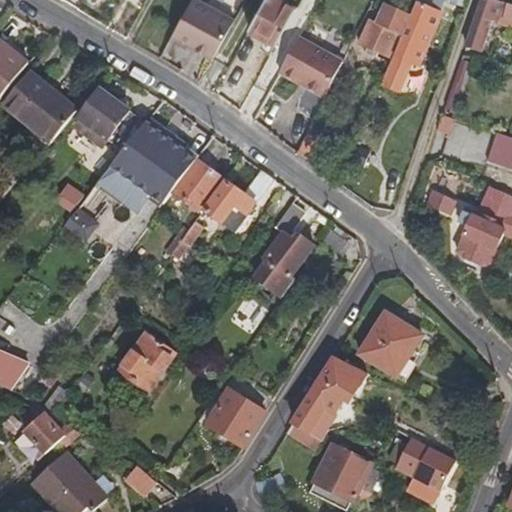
[(196,0),(190,0),(169,38),(211,61),(233,20),(196,0)]
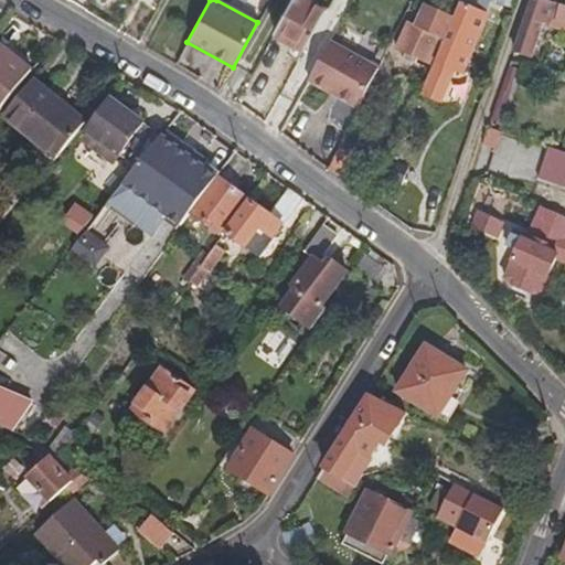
[(302,51),(326,9),(309,0),(289,0),(273,32),(302,51)]
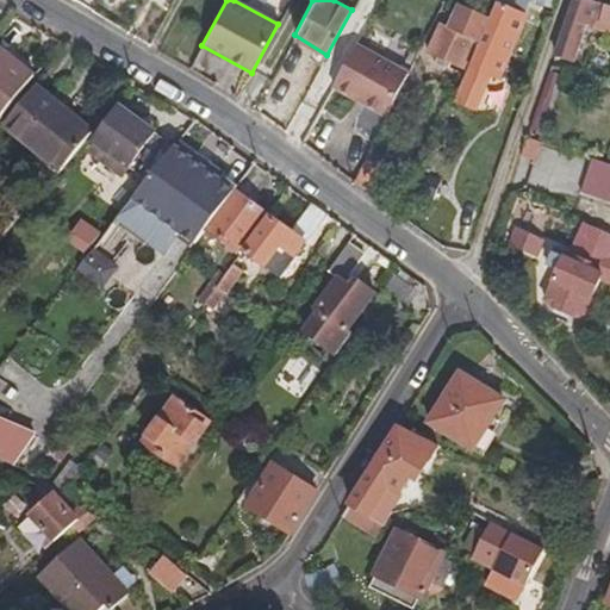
[(497,80),(533,2),(553,8),(555,0),(496,0),(472,57),(467,69),(470,70),(455,103),(474,111),(490,78),(497,80)]
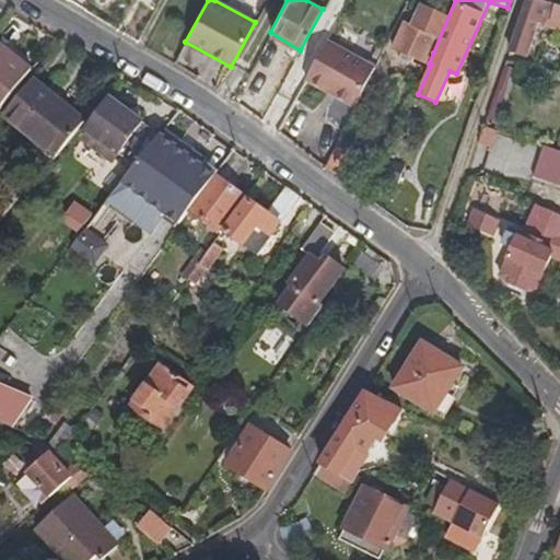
[(559,7),(557,6),(538,0),(525,0),(508,51),(528,58),(538,25),(559,32),(559,7)]
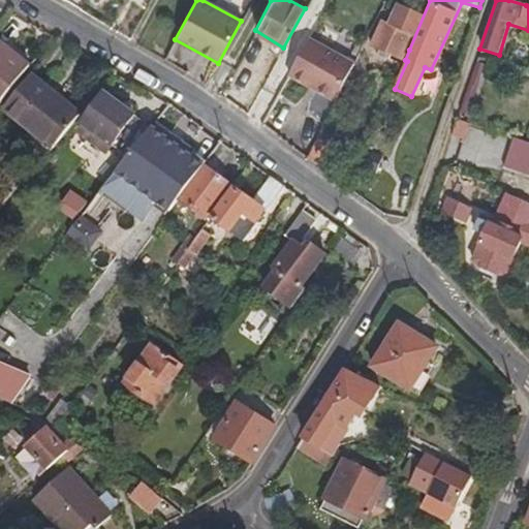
[(386,24),(412,35),(421,17),(395,5),(386,24)]
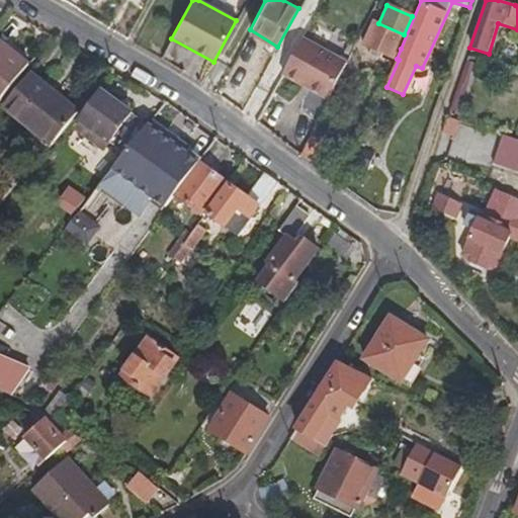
[(393,62),(404,34),(378,23),(372,20),(361,48),(393,62)]
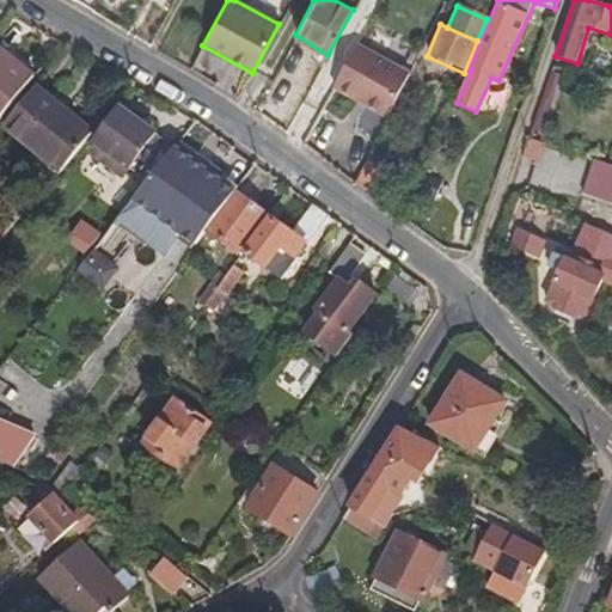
[(408,75),(356,47),(332,89),(386,118),(408,75)]
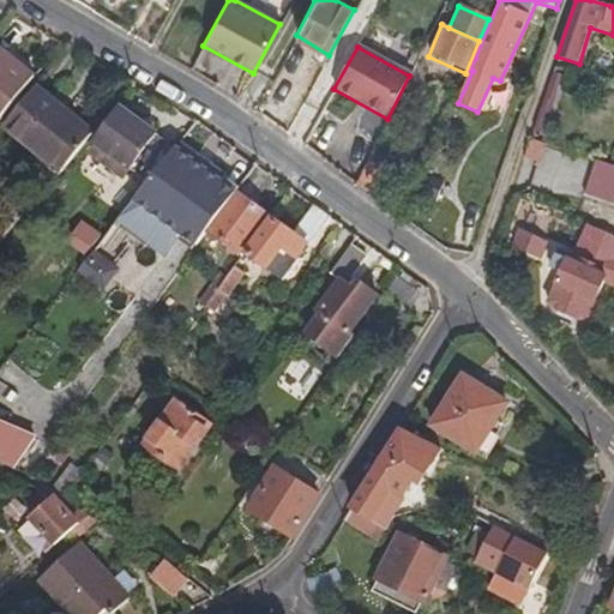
[(0,122),(36,78),(0,49),(0,122)]
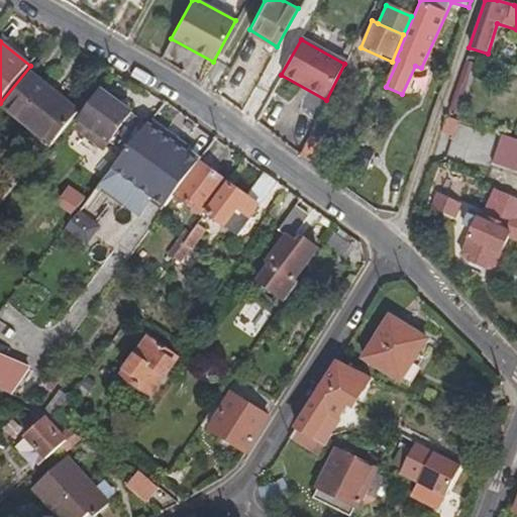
[(454,111),(472,63),(464,60),(448,108),(454,111)]
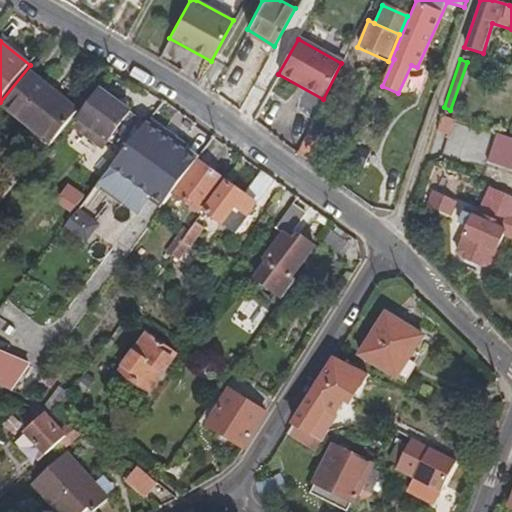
[(78,112),(29,74),(1,108),(50,146),(78,112)]
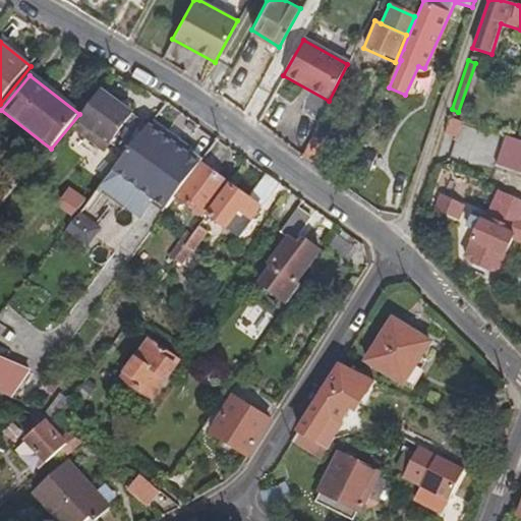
[(123,156),(147,126),(104,94),(81,123),(95,134),(88,141),(102,153),(108,145),(123,156)]
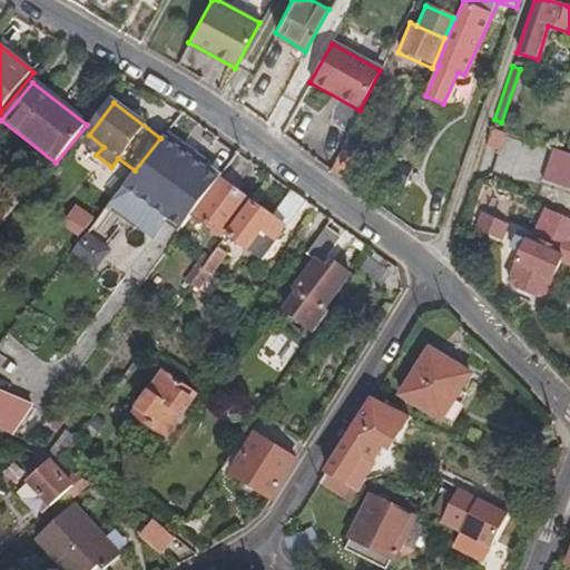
[(104,147),(89,135),(82,144),(96,155),(104,147)]
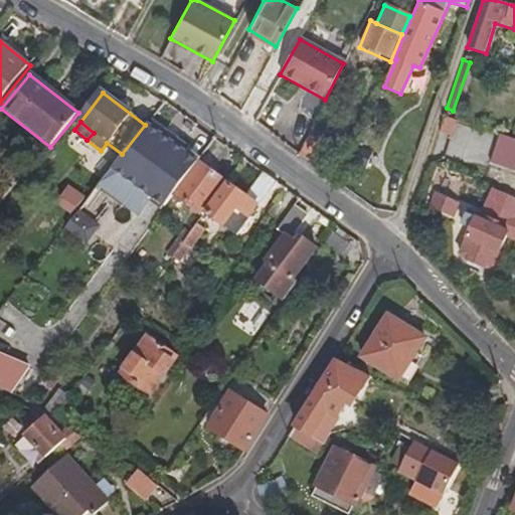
[(196,162),(145,125),(122,154),(98,185),(139,216),(151,199),(163,208),(172,196),(196,162)]
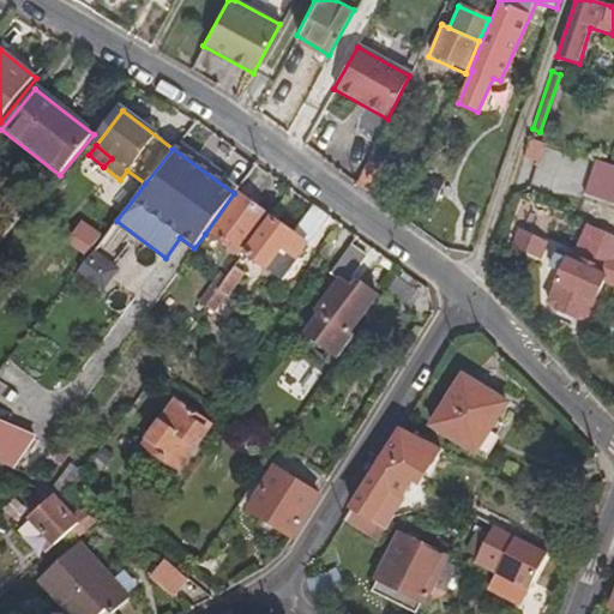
[(371,196),(389,168),(372,157),(360,173),(355,184),(371,196)]
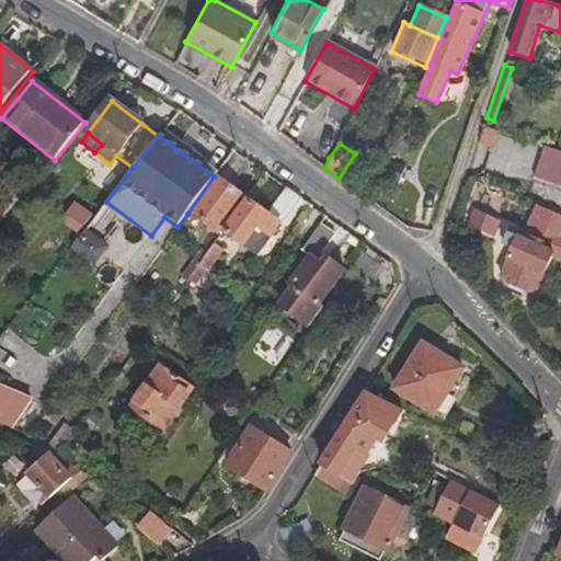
[(560,151),(544,146),(534,176),(560,185),(560,151)]
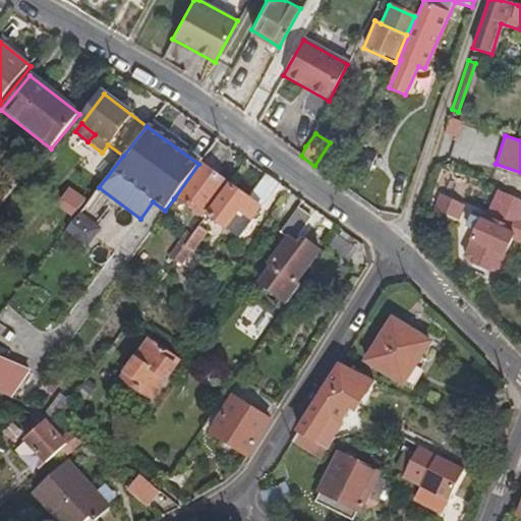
[(359,151),(353,165),(366,171),(373,157),(359,151)]
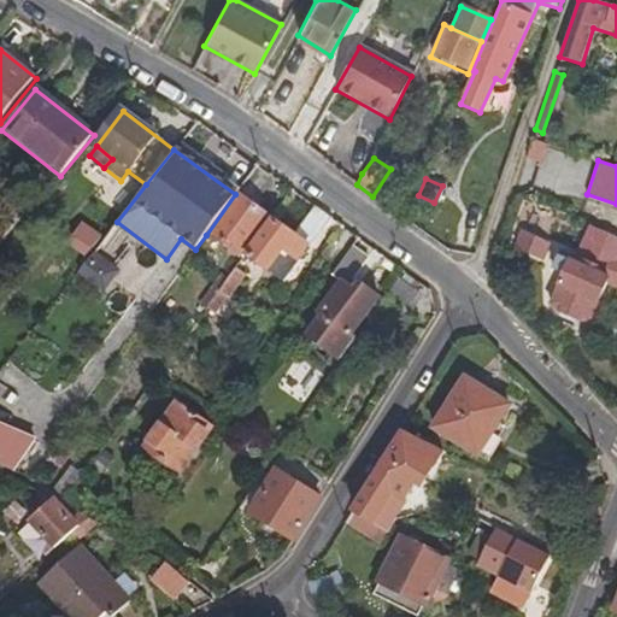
[(240,259),(269,218),(235,194),(206,235),(240,259)]
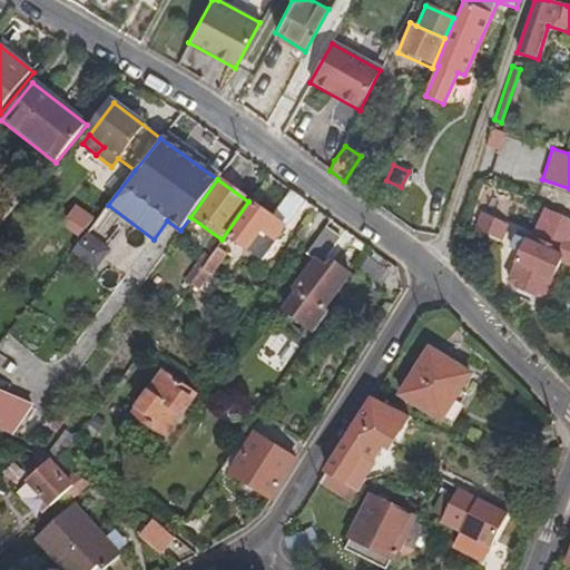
[(7,180),(0,188),(0,199),(9,207),(21,193),(7,180)]
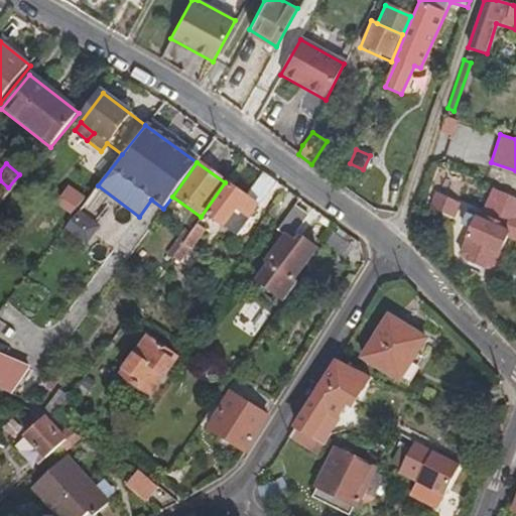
[(234,237),(256,206),(259,205),(275,182),(261,172),(246,196),(229,182),(206,217),(234,237)]
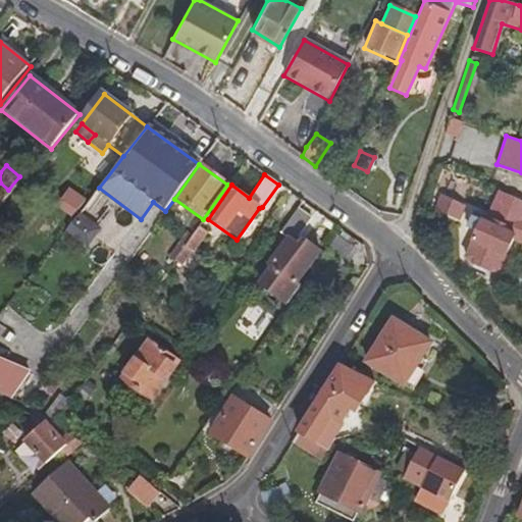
[(0,183),(0,200),(8,190),(0,183)]
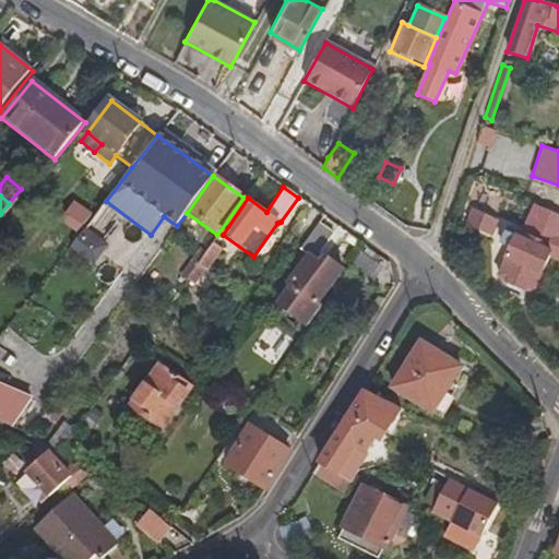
[(76,201),(62,222),(82,234),(95,213),(76,201)]
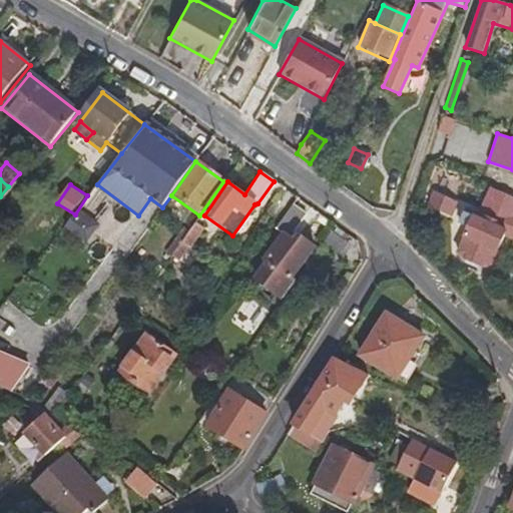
[(434,192),(431,208),(453,212),(456,196),(434,192)]
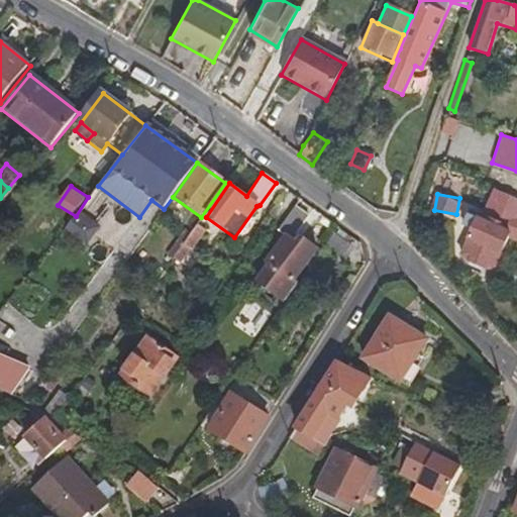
[(501,272),(512,237),(516,238),(516,202),(491,194),(483,217),(477,215),(475,221),(471,220),(467,232),(477,235),(469,262),(476,269),(491,275),(501,272)]
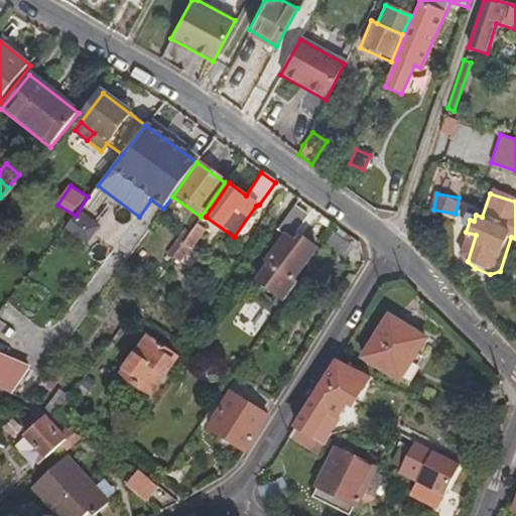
[(293,280),(316,245),(299,233),(295,239),(291,235),(305,214),(292,204),(275,229),(284,236),(261,267),(265,270),(254,285),(281,304),(296,282),(293,280)]
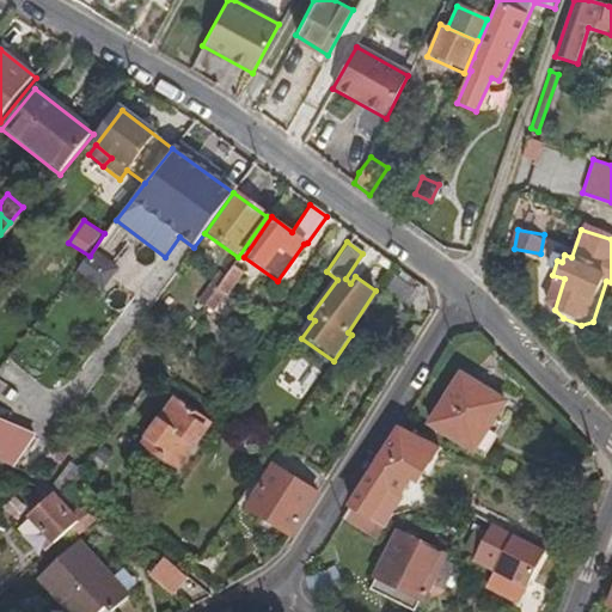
[(196,305),(201,308),(231,267),(226,264),(196,305)]
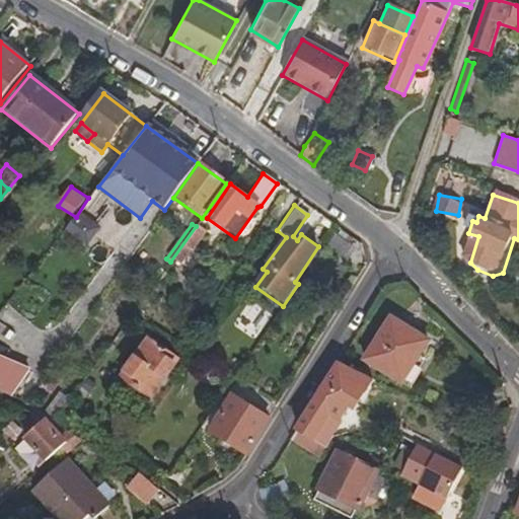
[(196,226),(170,262),(171,263),(172,261),(178,265),(189,250),(193,252),(206,234),(196,226)]
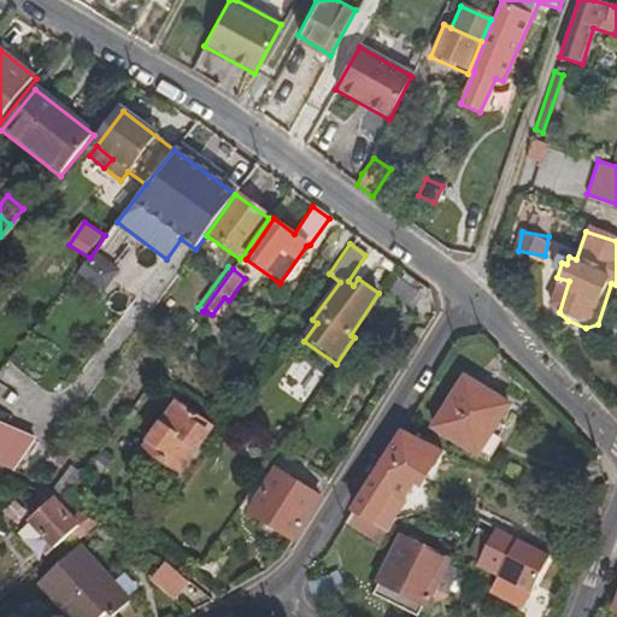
[(477,457),(509,406),(465,378),(434,430),(477,457)]
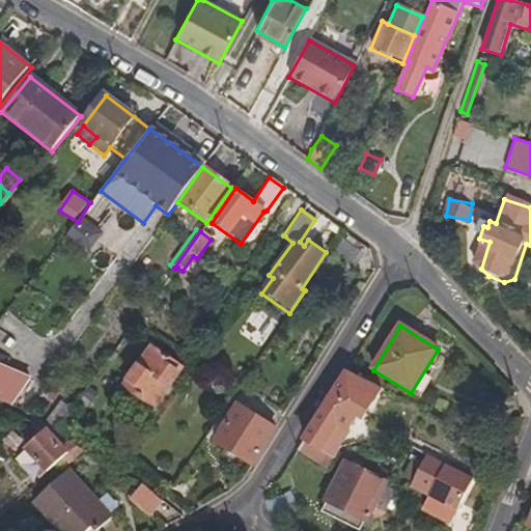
[(154,406),(180,369),(151,347),(124,384),(154,406)]
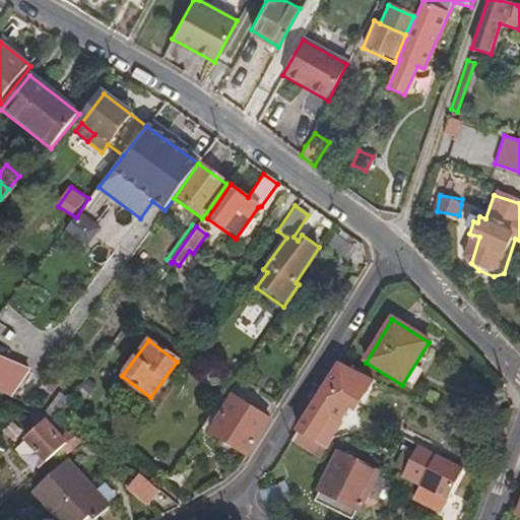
[(0,390),(13,396),(33,369),(0,354),(0,390)]
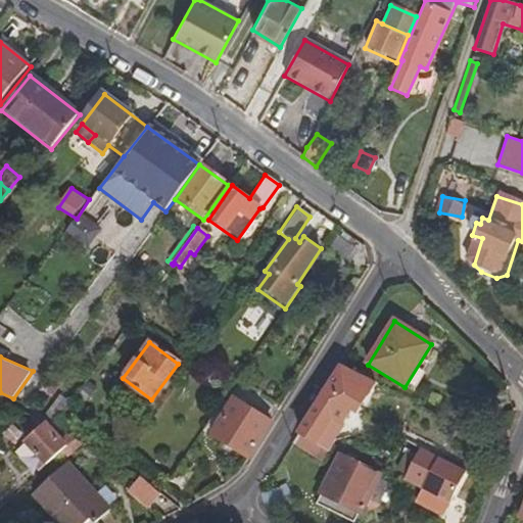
[(355,410),(374,381),(342,365),(300,432),(316,442),(332,416),(342,422),(351,408),(355,410)]
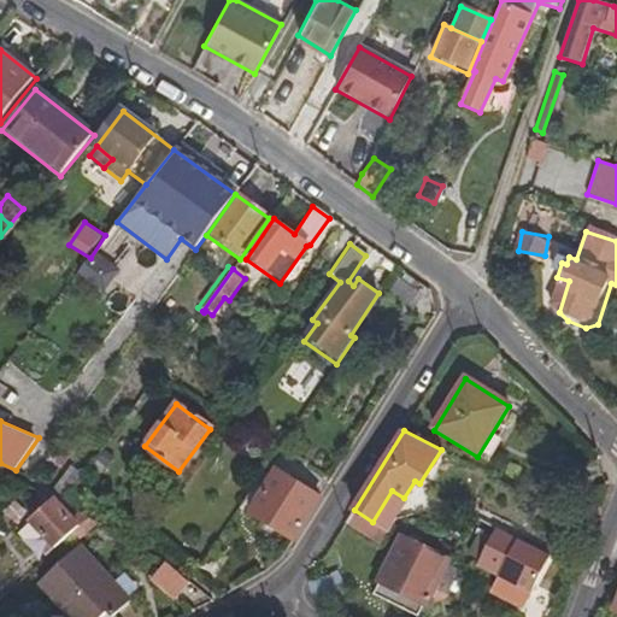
[(56,445),(50,453),(63,464),(70,454),(56,445)]
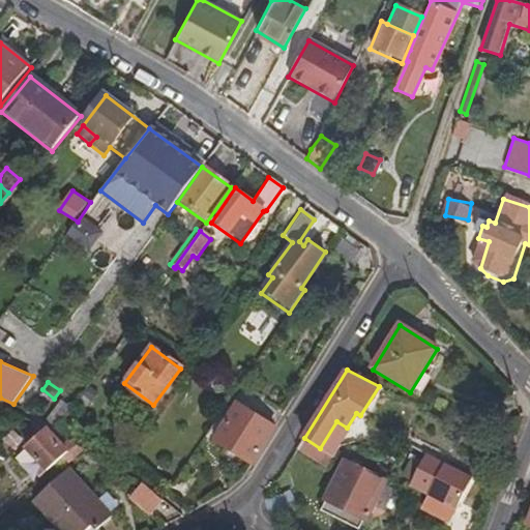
[(99,392),(91,387),(84,395),(92,402),(99,392)]
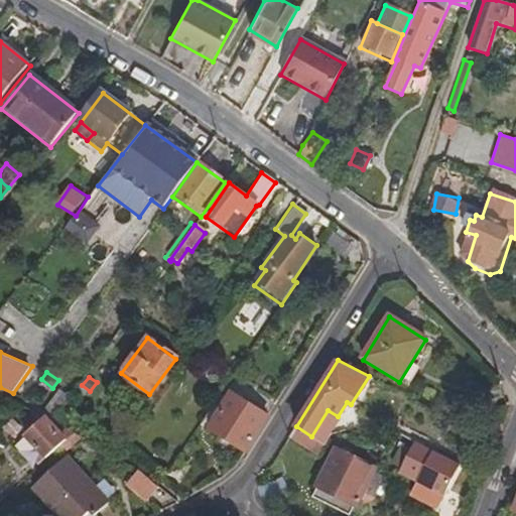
[(55,418),(71,397),(61,390),(45,412),(55,418)]
